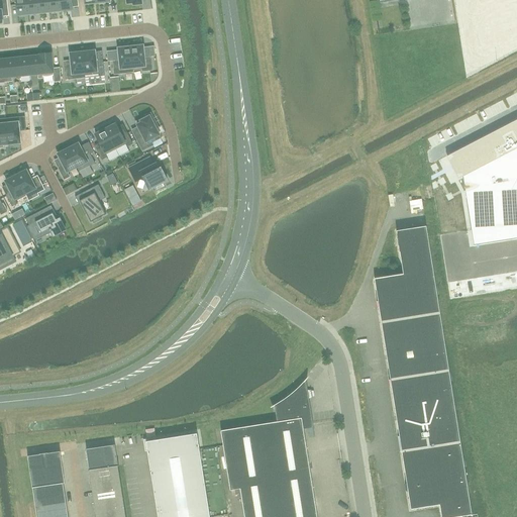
[(29,14),(27,0),(15,0),(17,15),(29,14)]
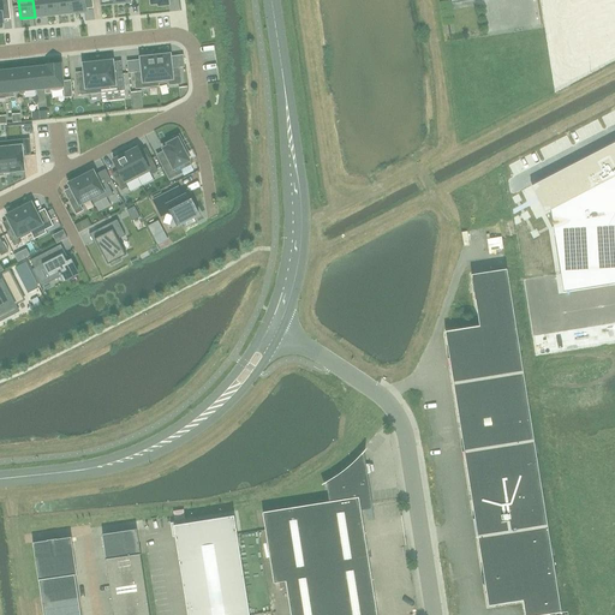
[(33,0),(35,17),(47,16),(45,0),(33,0)]
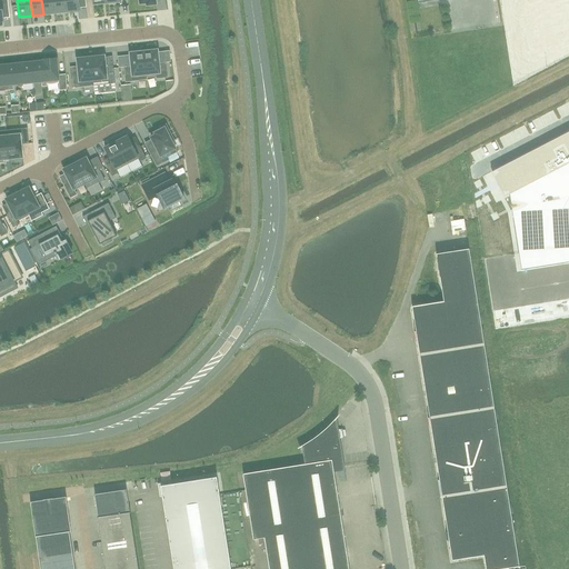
[(41,0),(43,15),(56,13),(53,0),(41,0)]
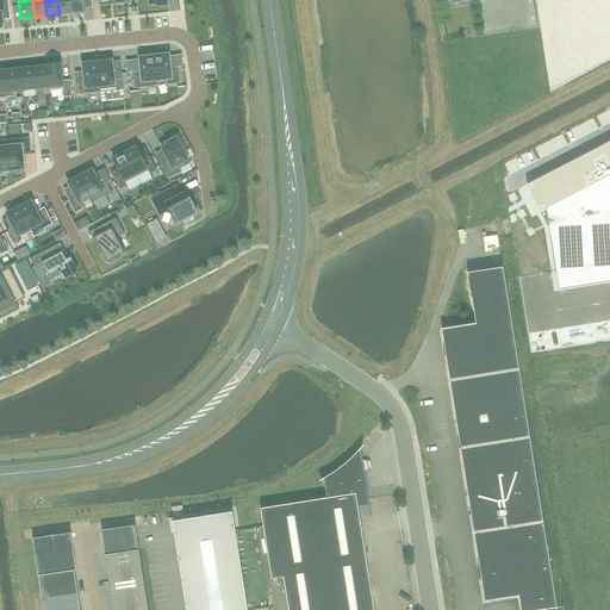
[(57,0),(60,14),(73,13),(70,0),(57,0)]
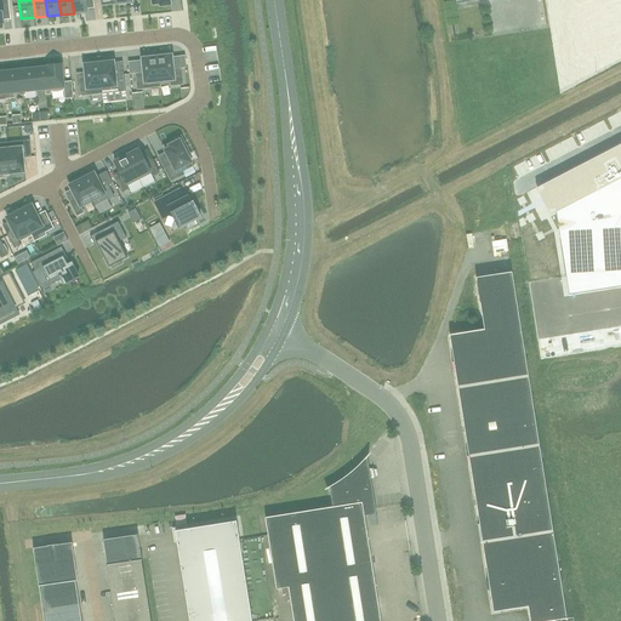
[(72,0),(74,13),(87,11),(85,0),(72,0)]
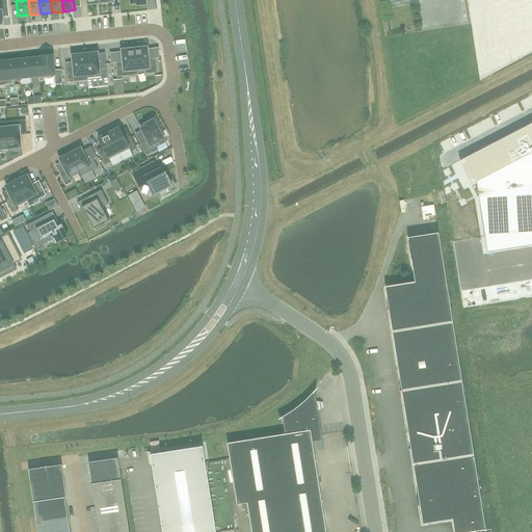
[(139,48),(134,49),(137,75),(138,75),(137,73),(145,72),(145,74),(157,73),(156,58),(149,59),(148,49),(148,47),(145,47),(145,45),(139,46),(139,48)]
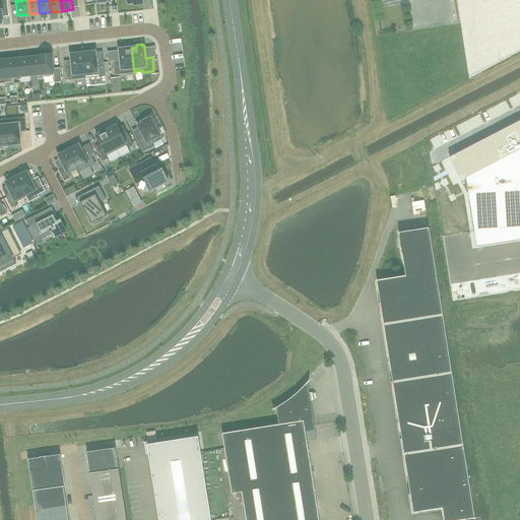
[(120,61),(113,62),(115,75),(134,73),(131,48),(126,48),(126,46),(120,47),(120,49),(119,49),(119,51),(120,61)]
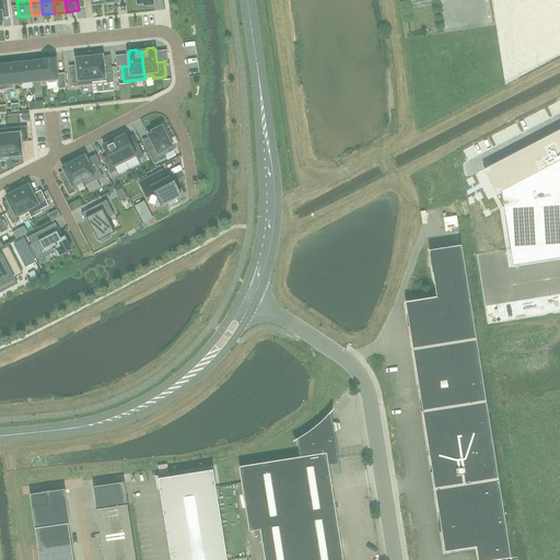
[(95,56),(89,57),(92,85),(114,82),(112,68),(104,68),(103,57),(103,55),(102,56),(101,54),(94,54),(95,56)]
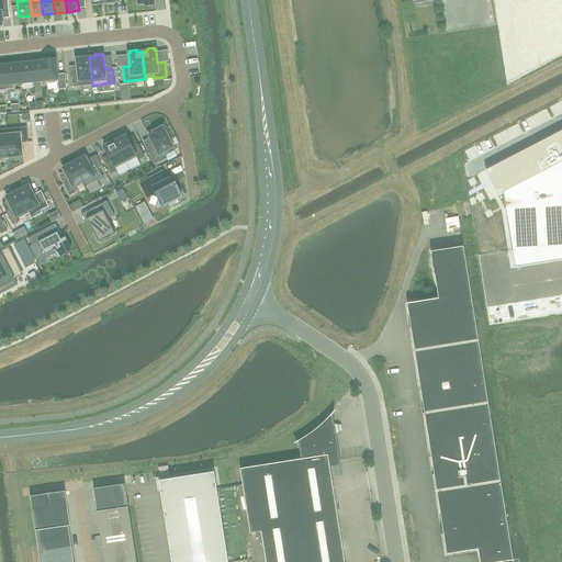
[(77,71),(69,72),(71,88),(92,86),(89,57),(83,57),(83,55),(77,56),(77,58),(76,58),(77,71)]
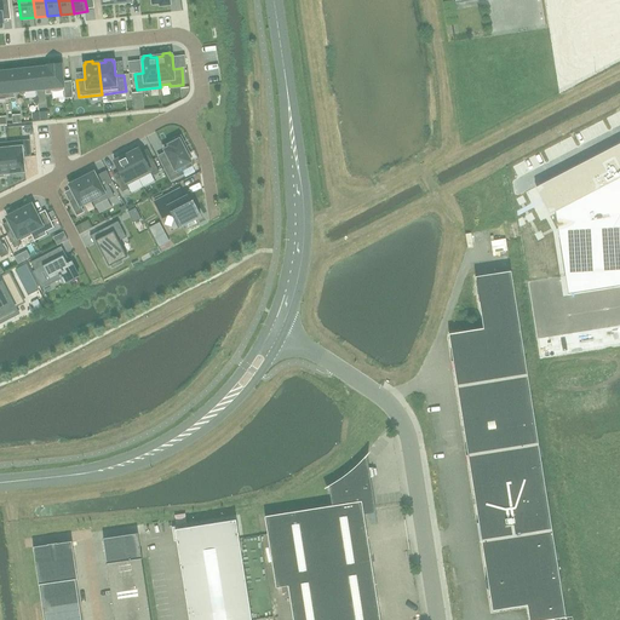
[(47,64),(50,96),(64,95),(62,63),(47,64)]
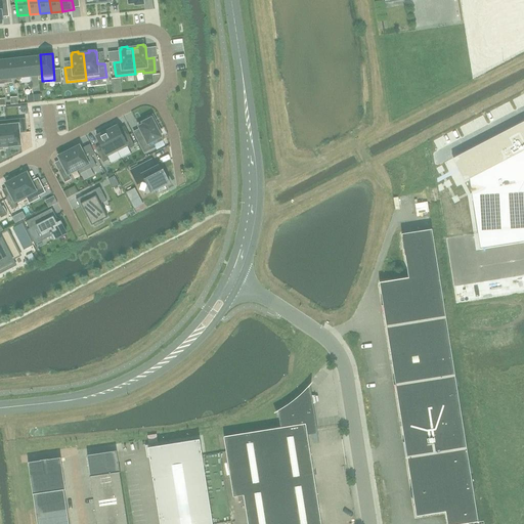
[(31,82),(42,81),(40,54),(29,55),(31,82)]
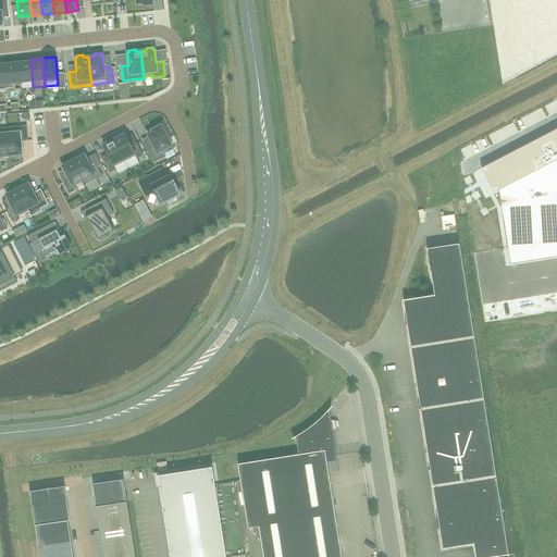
[(25,60),(26,64),(19,65),(21,88),(33,87),(31,59),(25,60)]
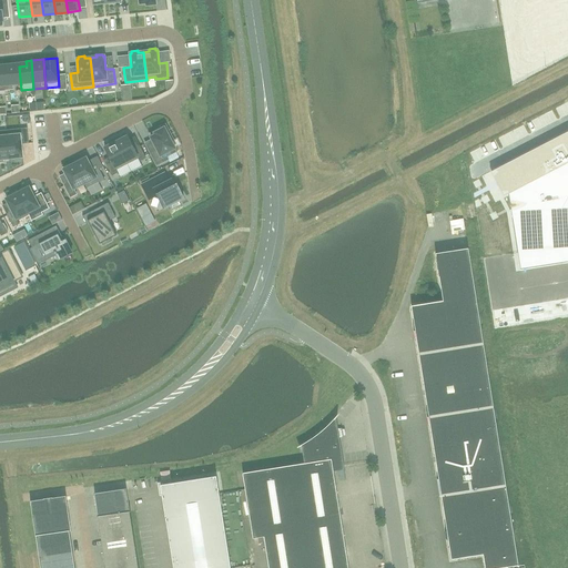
[(8,91),(21,90),(19,67),(6,68),(8,91)]
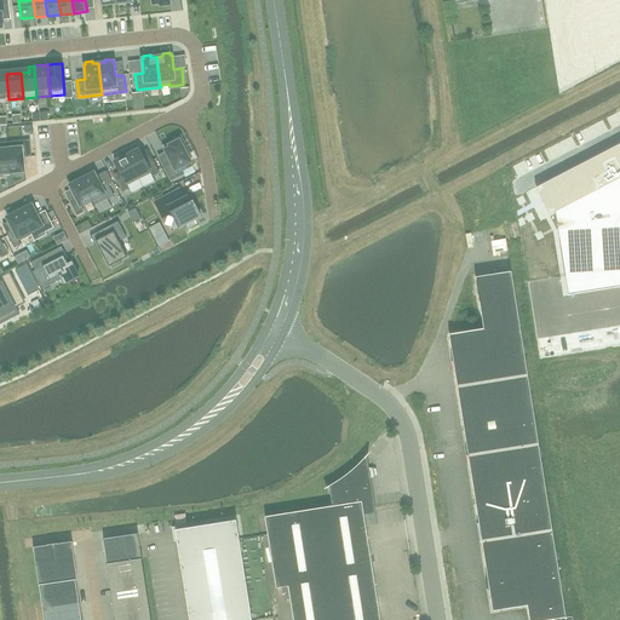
[(168,161),(161,165),(170,183),(181,177),(179,174),(193,167),(191,165),(193,164),(188,155),(191,154),(183,137),(167,144),(170,148),(164,151),(168,161)]
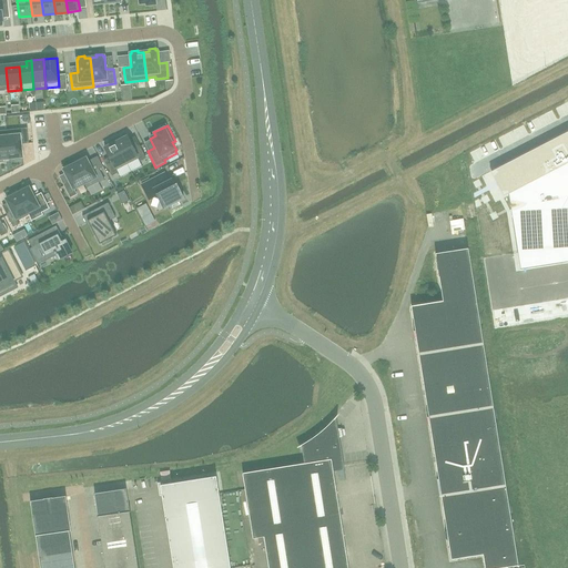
[(28,129),(6,131),(9,160),(14,159),(14,161),(21,160),(21,158),(23,158),(21,144),(29,144),(28,129)]
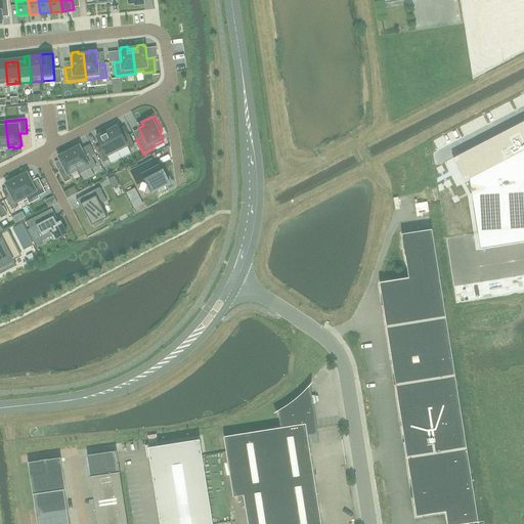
[(523,121),(465,153),(452,159),(464,181),(469,179),(477,234),(523,226),(523,121)]
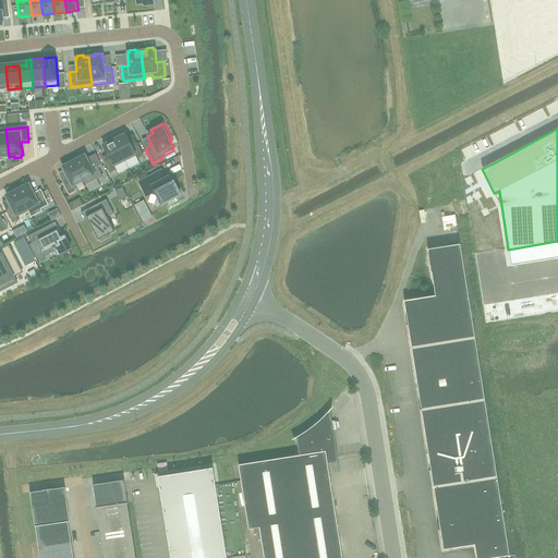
[(124,133),(113,138),(125,161),(135,156),(137,159),(144,156),(137,144),(132,146),(128,137),(124,133)]
